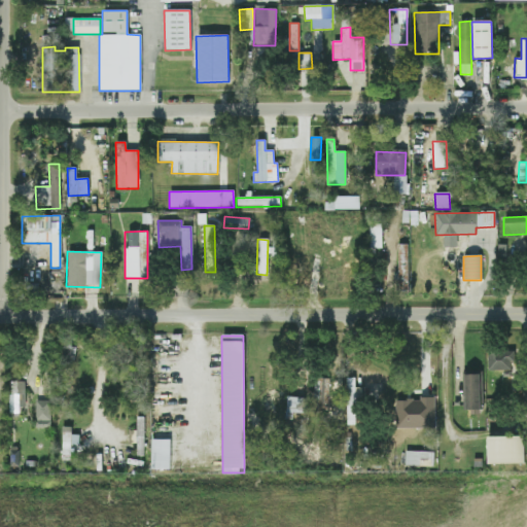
[(487,371),(513,371),(513,351),(488,350),(487,371)]
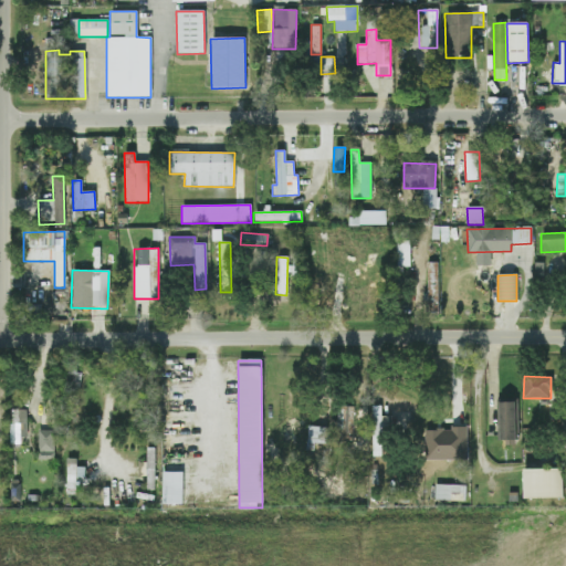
[(515,402),(498,404),(499,441),(515,441),(515,402)]
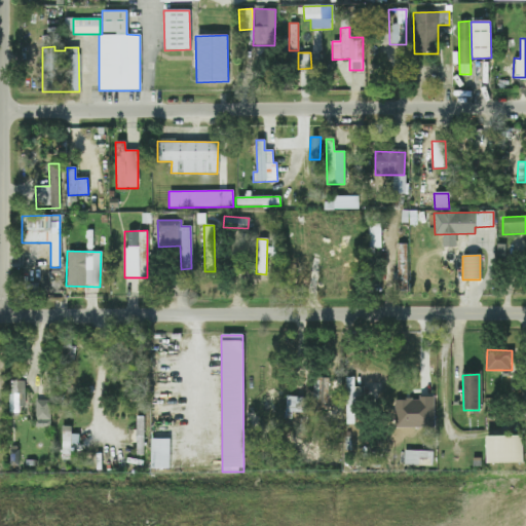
[(287,412),(304,412),(304,397),(287,397),(287,412)]
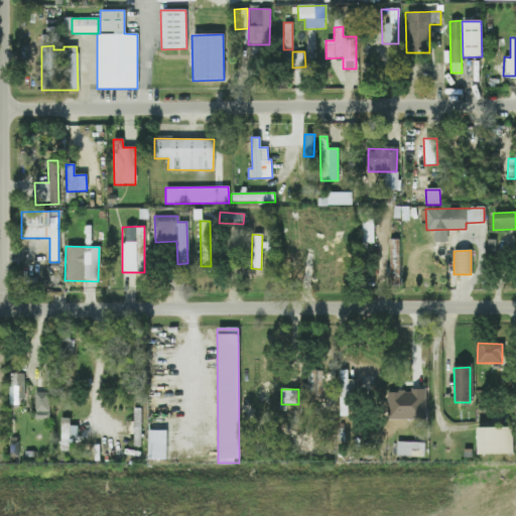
[(425,391),(387,392),(388,419),(425,418),(425,391)]
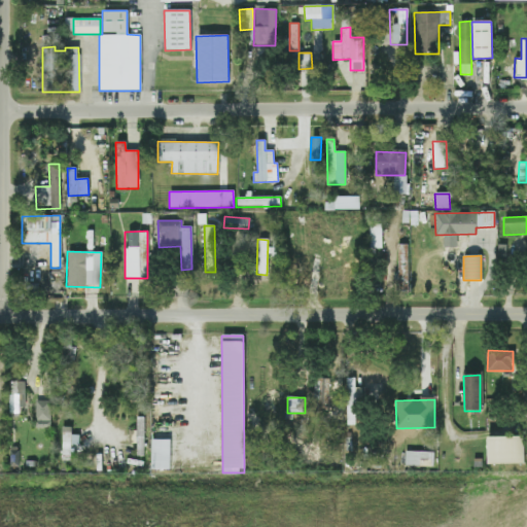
[(49,401),(35,400),(35,427),(49,428),(49,401)]
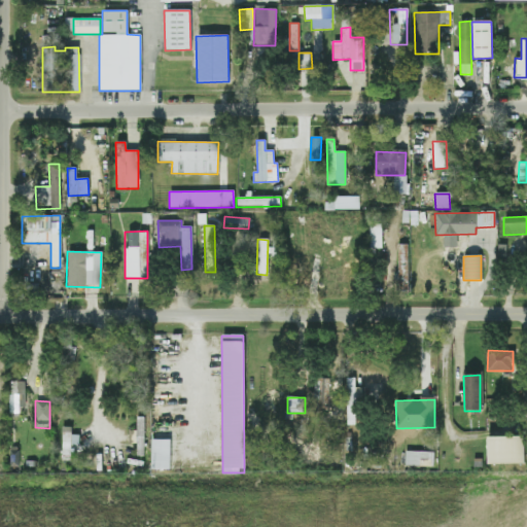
[(71,427),(61,427),(62,456),(72,455),(72,446),(78,445),(78,434),(71,434),(71,427)]
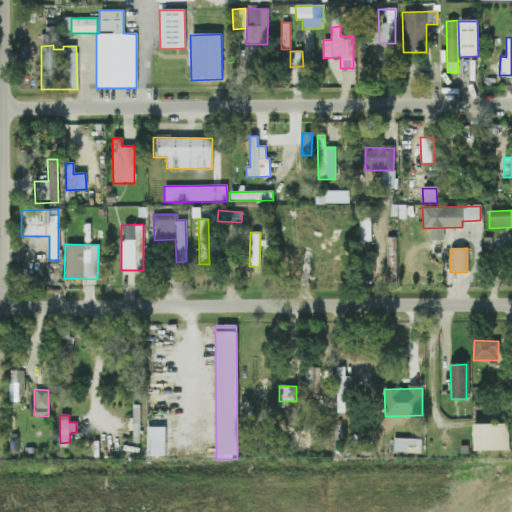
[(473,425),(473,451),(509,451),(509,424),(473,425)]
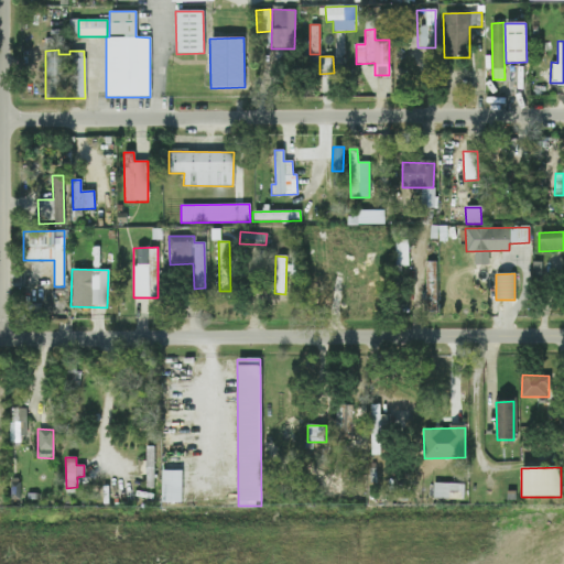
[(181,503),(182,470),(161,470),(161,502),(181,503)]
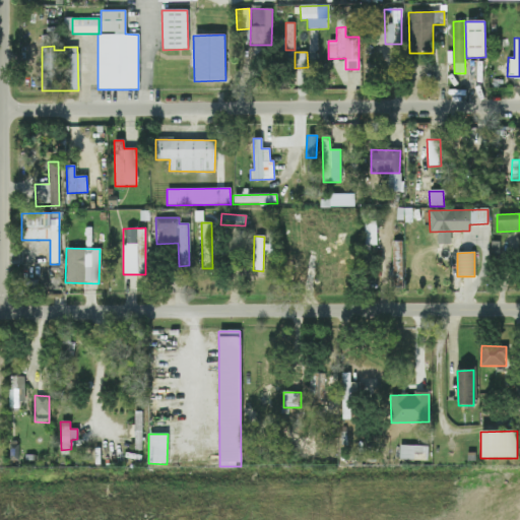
[(398,460),(427,461),(428,446),(399,446),(398,460)]
